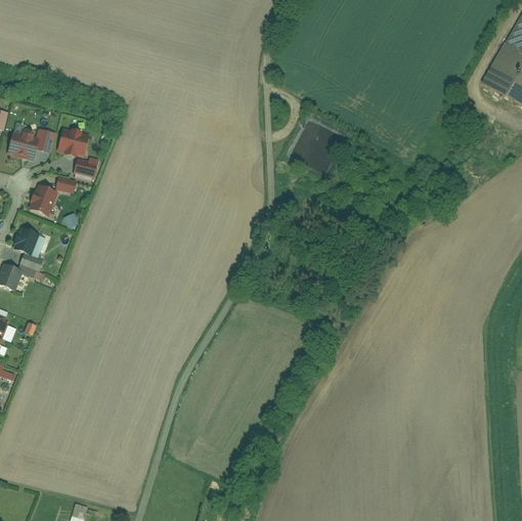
[(521,10),(483,79),(521,105),(521,10)]
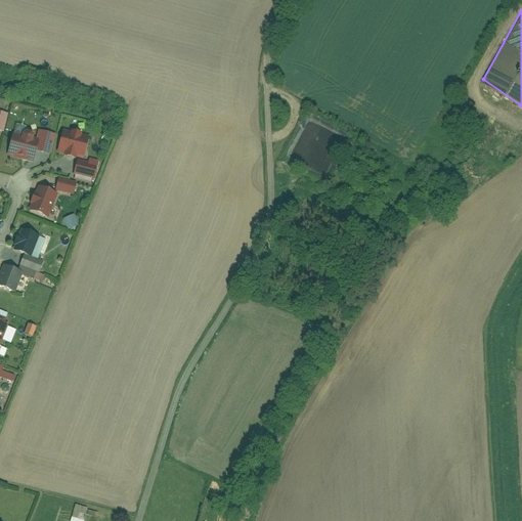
[(88,133),(62,127),(56,150),(83,157),(88,133)]
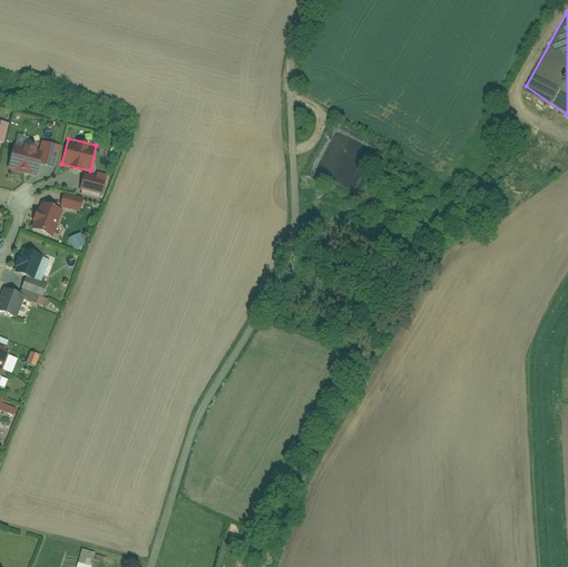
[(42,149),(15,143),(8,166),(37,174),(42,149)]
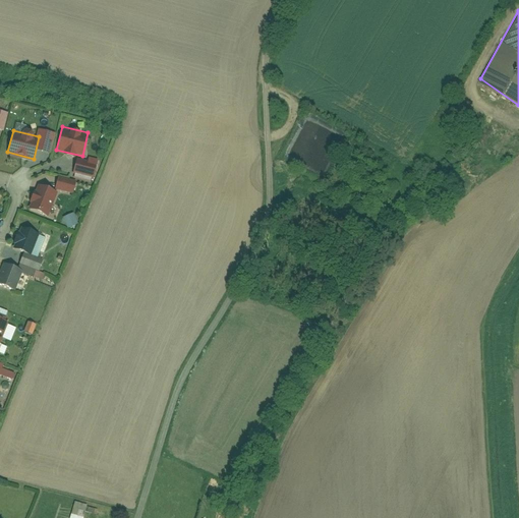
[(73,157),(67,175),(88,181),(95,159),(85,156),(84,160),(73,157)]
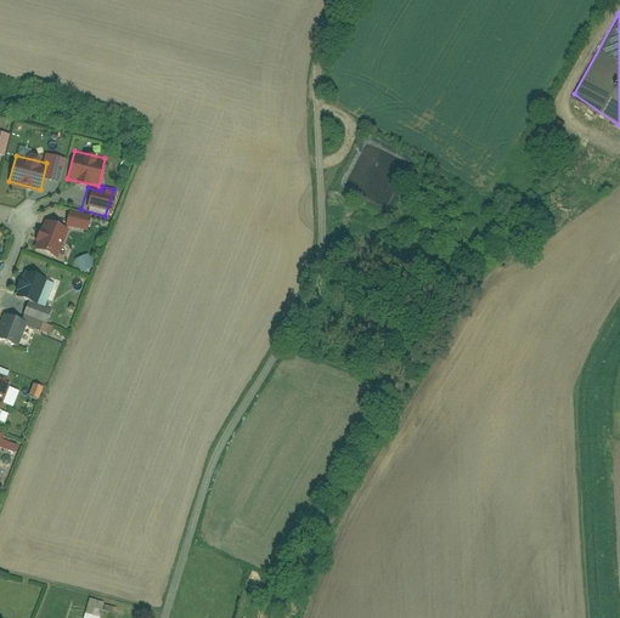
[(68,227),(46,219),(34,245),(57,255),(68,227)]
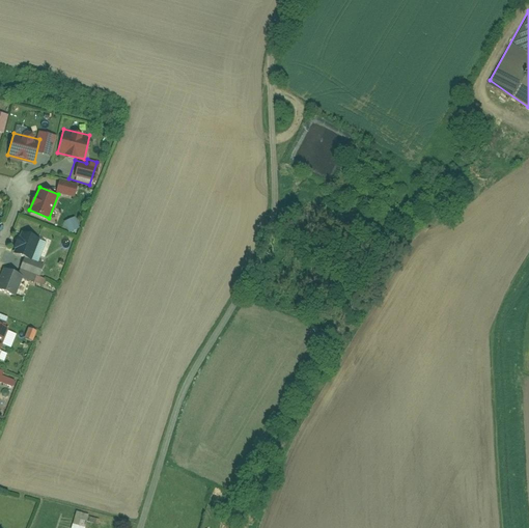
[(66,232),(77,228),(72,216),(61,220),(66,232)]
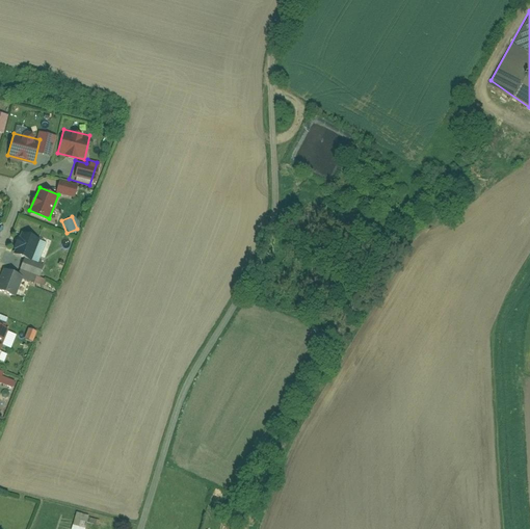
[(40,237),(21,230),(14,252),(31,259),(40,237)]
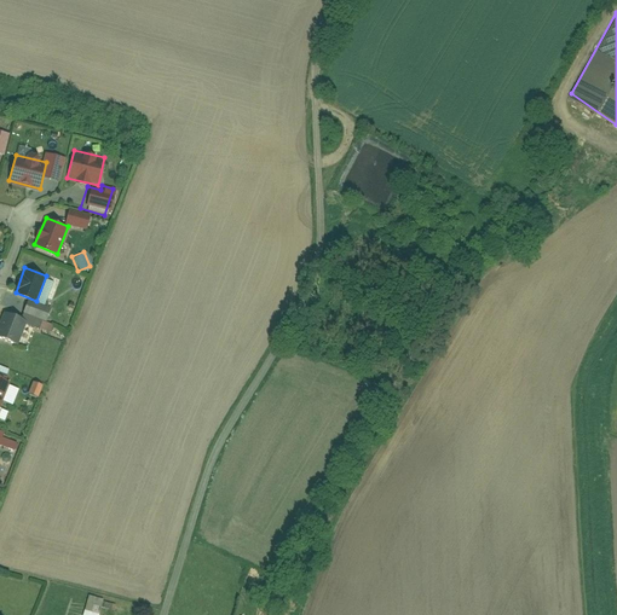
[(27,319),(4,311),(0,320),(0,335),(18,342),(27,319)]
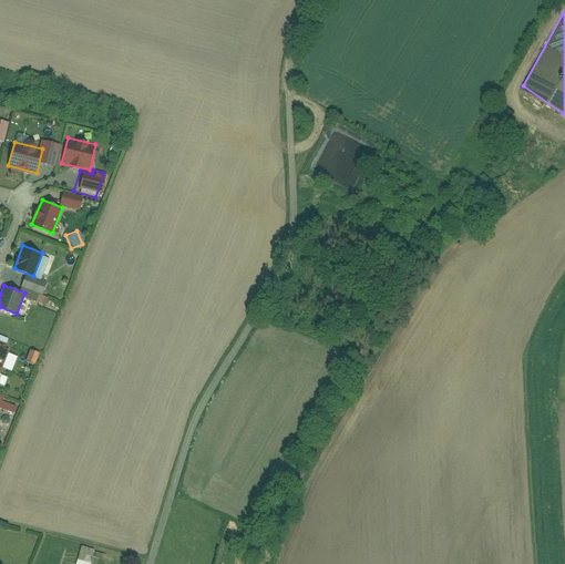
[(30,350),(26,362),(32,365),(36,352),(30,350)]
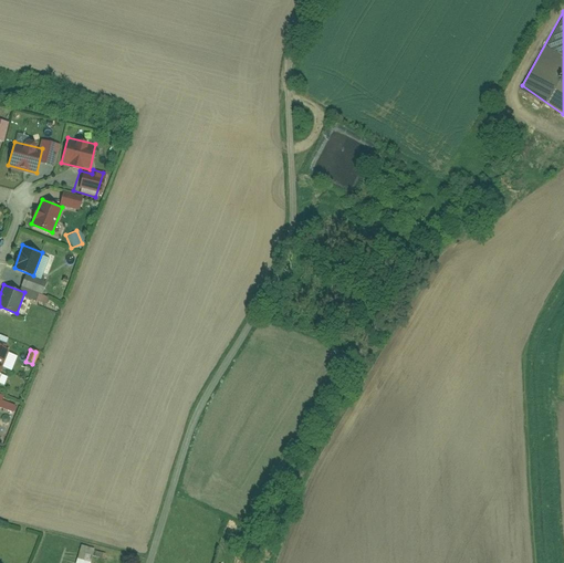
[(87,562),(92,548),(79,543),(72,562),(87,562)]
